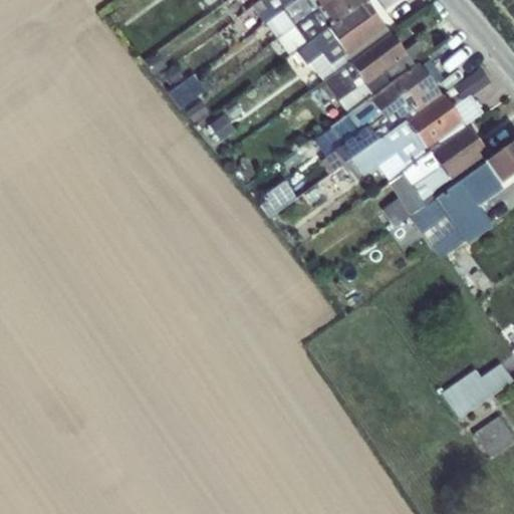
[(226,0),(225,1),(232,9),(244,0),(226,0)]
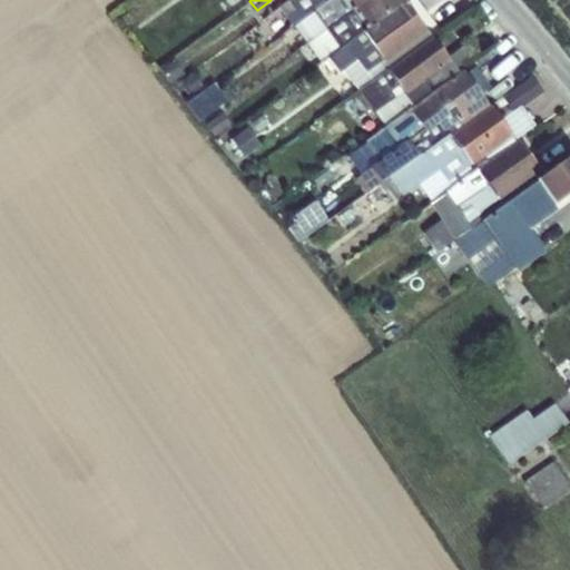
[(293,25),(327,0),(288,0),(278,8),(293,25)]
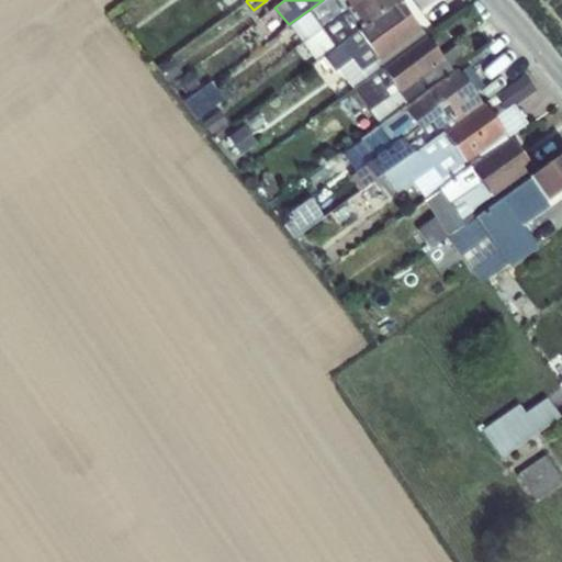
[(348,10),(340,0),(323,0),(289,24),(302,42),(311,36),(322,29),(348,10)]
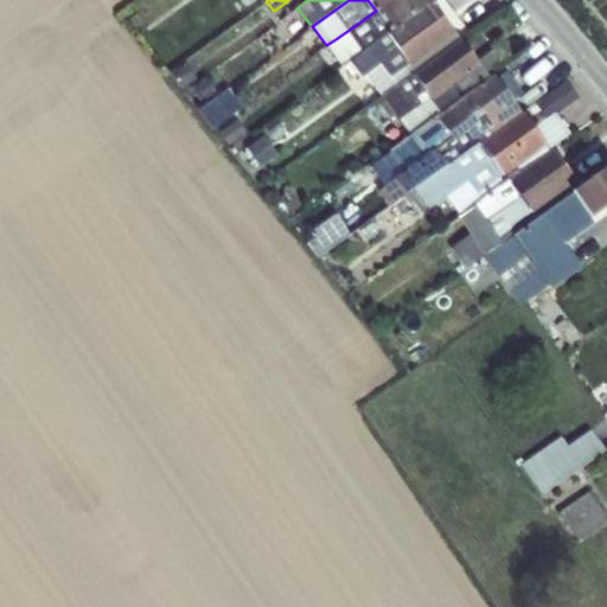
[(368,0),(376,11),(389,0),(368,0)]
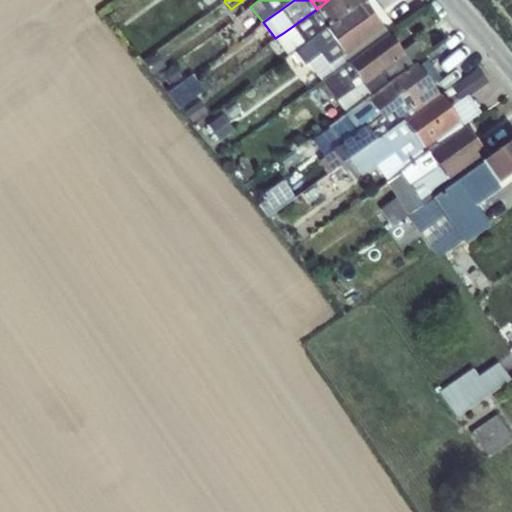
[(328,0),(317,9),(328,25),(364,1),(362,0),(328,0)]
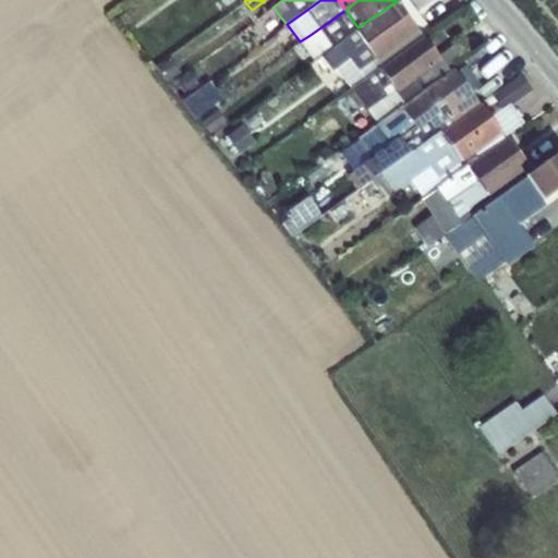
[(397,1),(358,27),(355,29),(375,57),(377,59),(417,29),(397,1)]
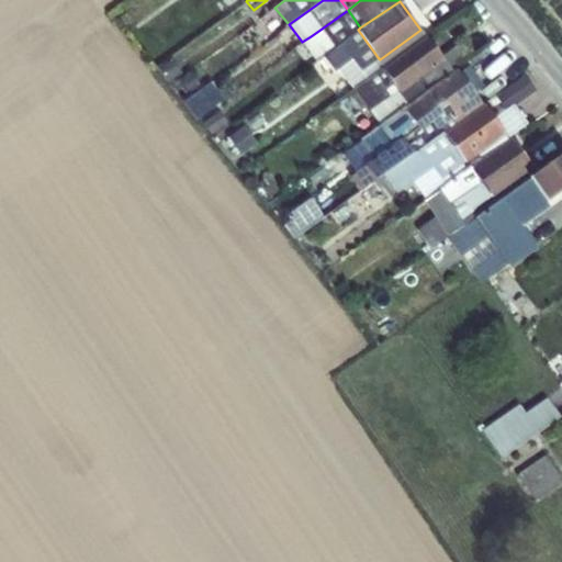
[(322,29),(311,36),(324,54),(325,53),(333,47),(358,30),(360,27),(348,10),(322,29)]
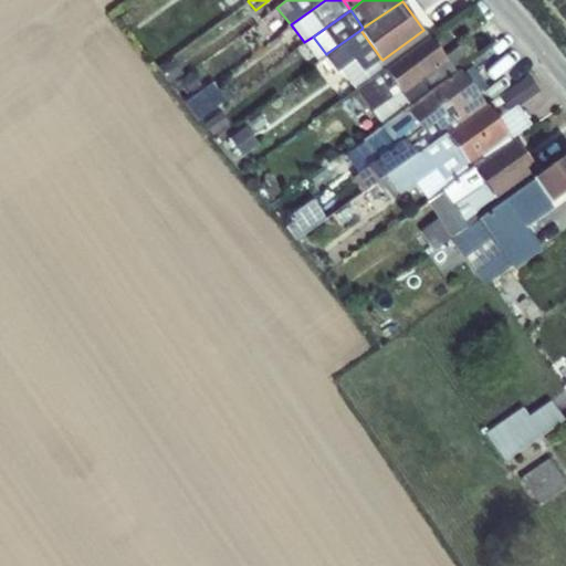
[(360,30),(327,53),(336,64),(355,52),(367,67),(376,61),(380,58),(360,30)]
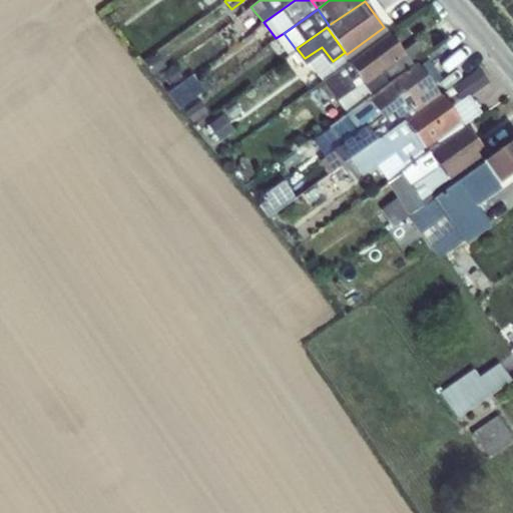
[(359,76),(364,84),(380,72),(385,69),(405,54),(403,51),(390,33),(349,62),(359,76)]
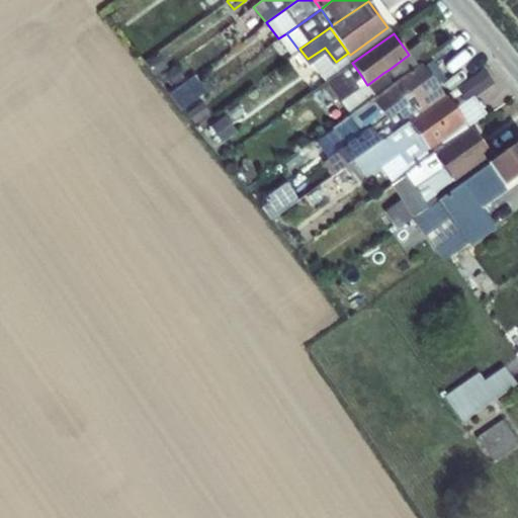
[(418,68),(422,65),(437,50),(427,36),(407,52),(409,55),(418,68)]
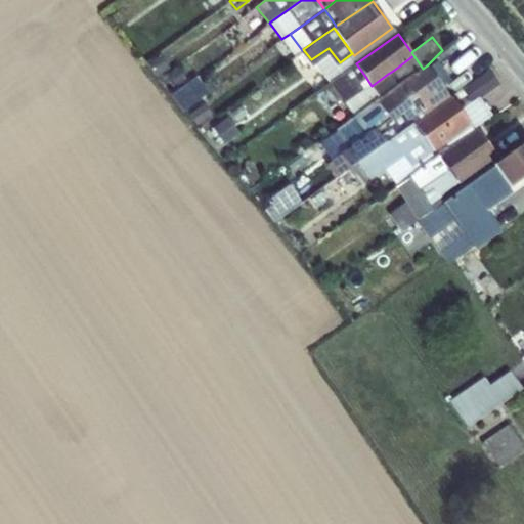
[(356,63),(348,56),(340,62),(329,48),(311,59),(311,68),(315,64),(330,82),(356,63)]
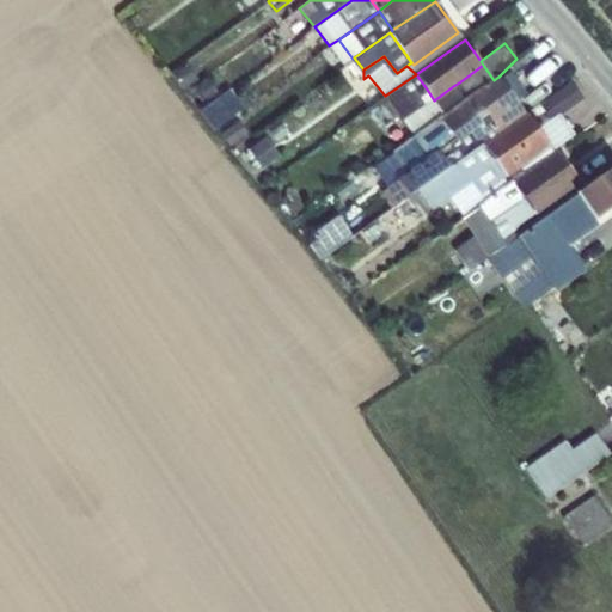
[(189,86),(200,81),(187,63),(171,74),(184,91),(189,86)]
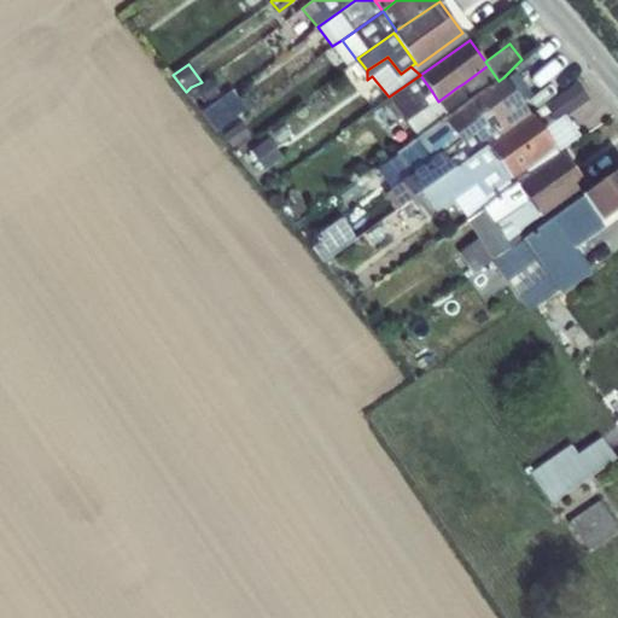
[(464,83),(474,98),(499,81),(488,65),(464,83)]
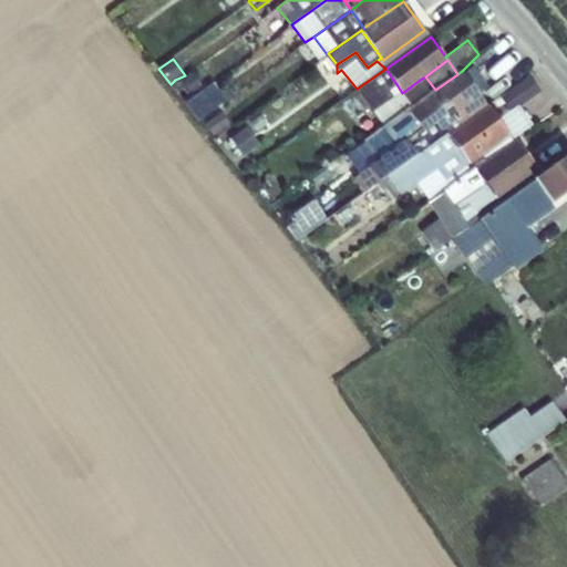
[(185,75),(175,80),(188,98),(206,85),(194,69),(185,75)]
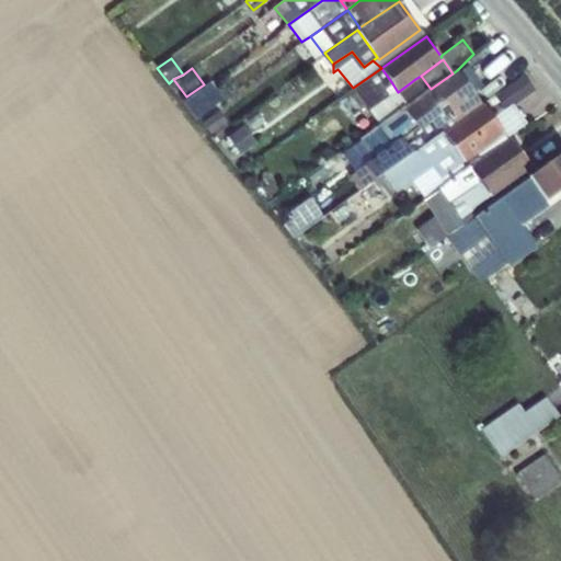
[(392,83),(381,68),(353,88),(367,109),(387,95),(384,89),(392,83)]
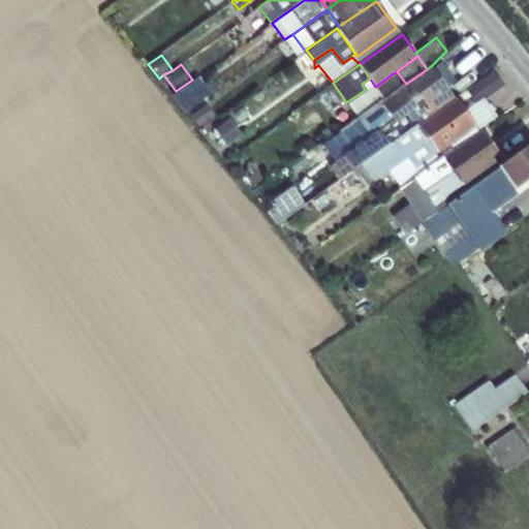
[(384,99),(380,102),(394,121),(405,113),(410,121),(426,112),(428,116),(455,98),(431,66),(427,69),(406,84),(401,88),(384,99)]
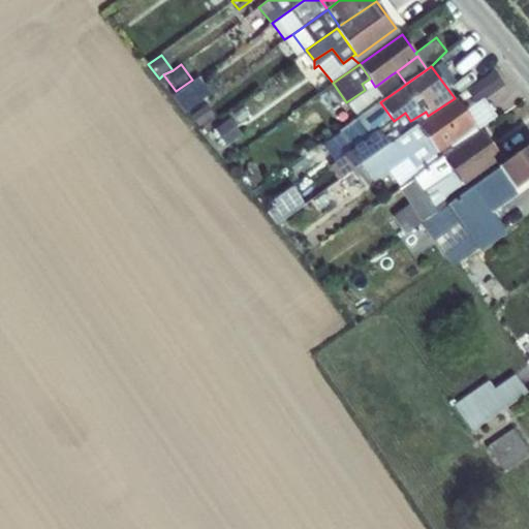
[(476,104),(484,99),(504,85),(494,70),(466,90),(476,104)]
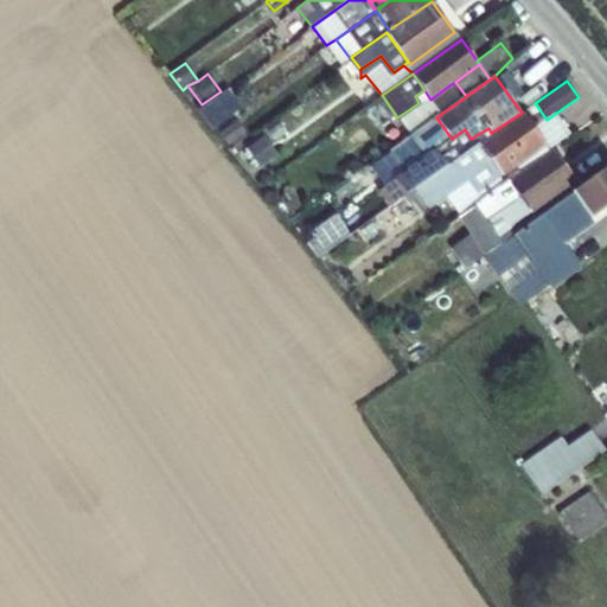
[(449,85),(460,101),(466,96),(455,82),(449,85)]
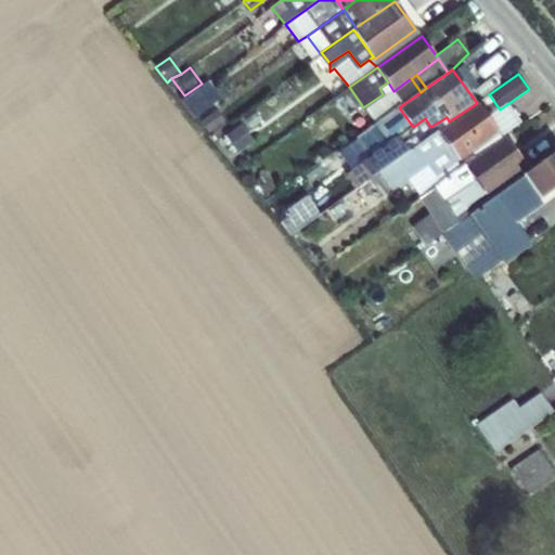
[(202,84),(184,95),(178,101),(192,118),(221,97),(207,78),(202,84)]
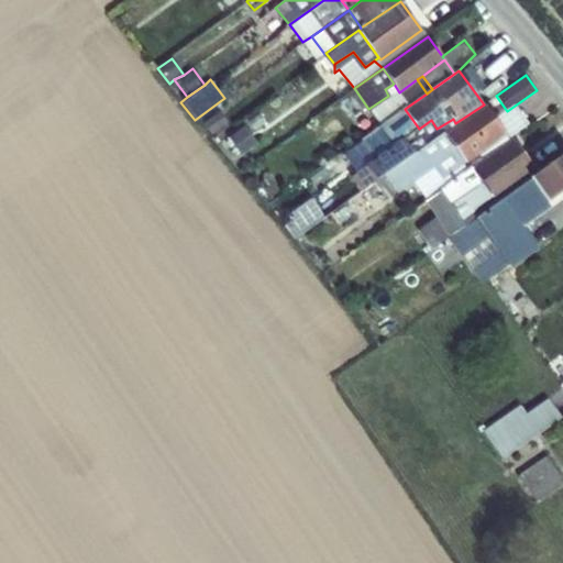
[(399,92),(409,106),(427,94),(417,79),(399,92)]
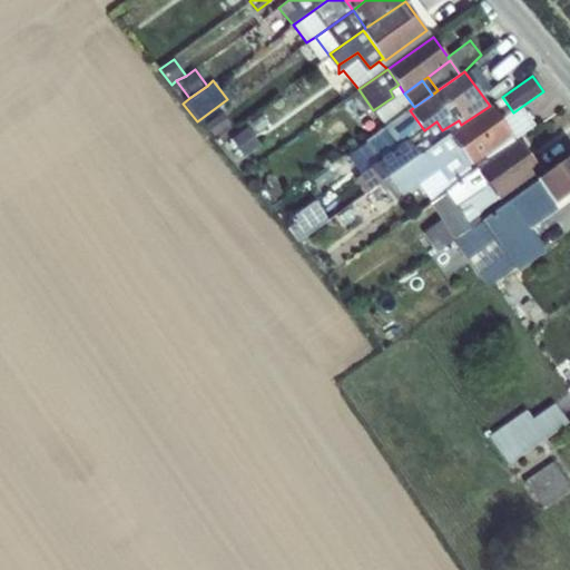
[(414,107),(404,94),(399,85),(390,90),(393,97),(373,110),(383,129),(410,110),(414,107)]
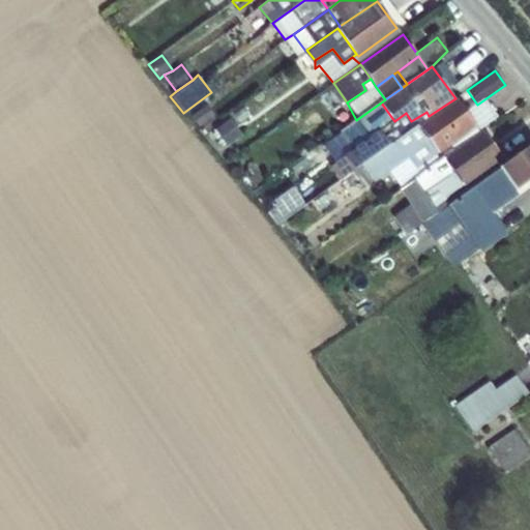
[(438,152),(438,153),(476,126),(465,112),(455,98),(429,116),(417,124),(438,152)]
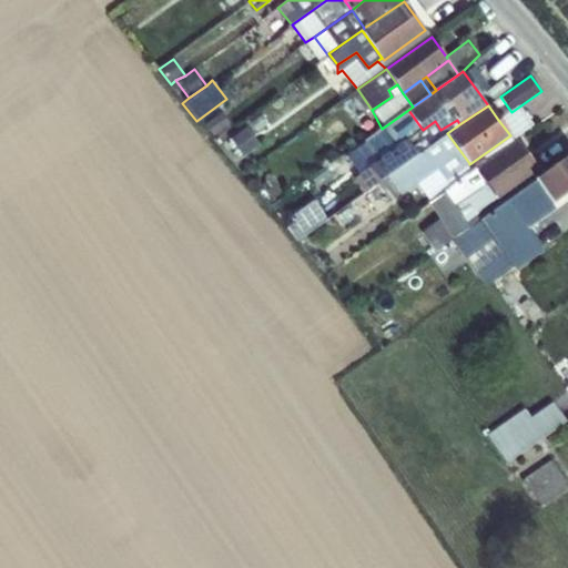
[(445,181),(449,186),(475,169),(517,139),(533,125),(519,107),(511,112),(498,120),(510,135),(469,164),(469,163),(445,181)]
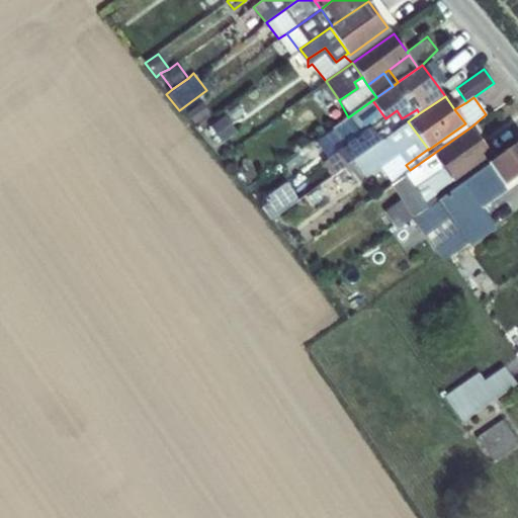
[(385,118),(372,100),(348,117),(359,135),(370,126),(380,141),(408,121),(419,113),(417,109),(402,118),(397,110),(385,118)]
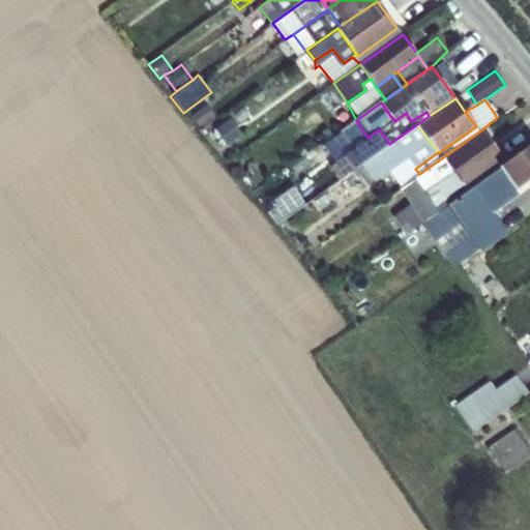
[(213,129),(225,146),(242,134),(231,118),(213,129)]
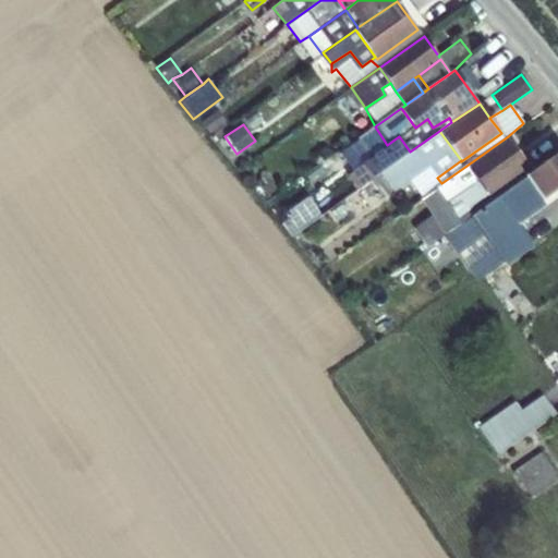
[(386,156),(392,152),(387,145),(375,126),(339,153),(350,168),(361,164),(367,159),(372,166),(377,161),(373,156),(381,149),(386,156)]
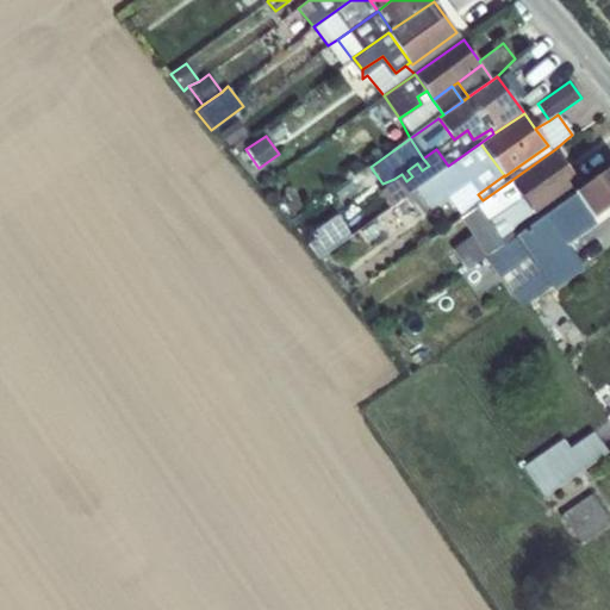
[(478,194),(504,175),(480,143),(416,188),(430,207),(430,209),(447,197),(461,216),(483,200),(478,194)]
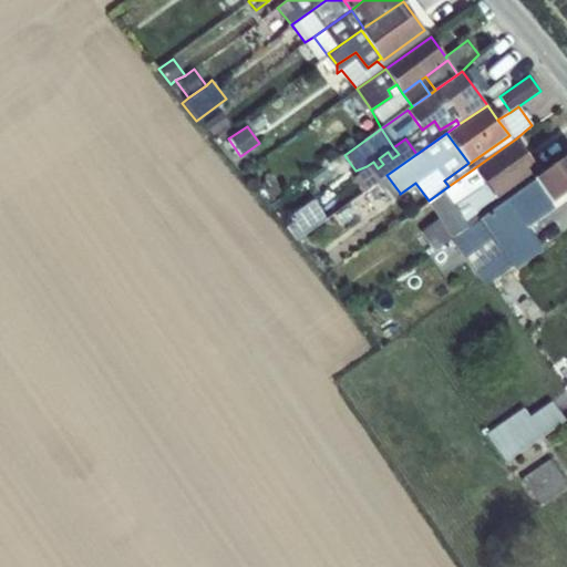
[(387,175),(416,154),(405,138),(393,147),(399,154),(392,158),(388,152),(379,158),(383,164),(378,168),(373,162),(367,166),(378,181),(387,175)]
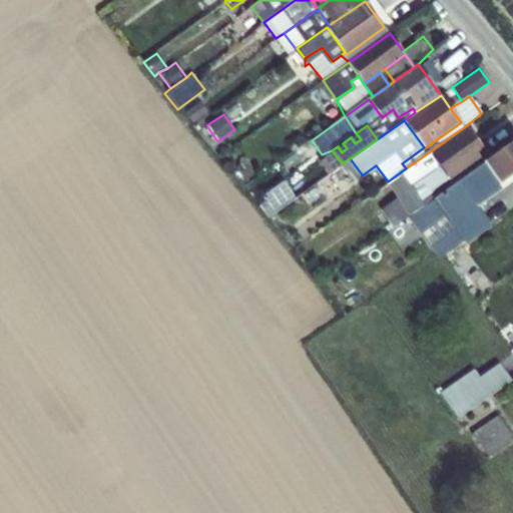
[(429,152),(447,177),(449,179),(486,152),(467,125),(429,152)]
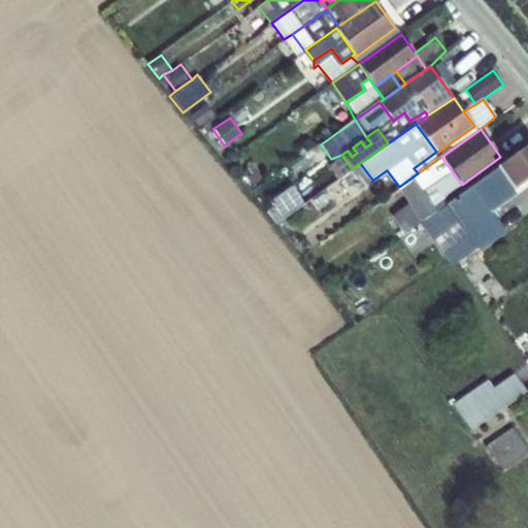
[(527,144),(498,166),(513,189),(527,177),(527,144)]
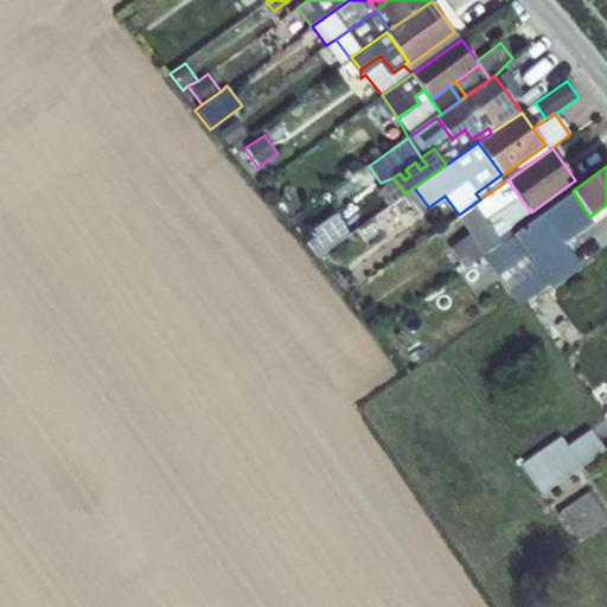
[(404,193),(393,178),(376,191),(388,208),(391,205),(403,195),(404,193)]
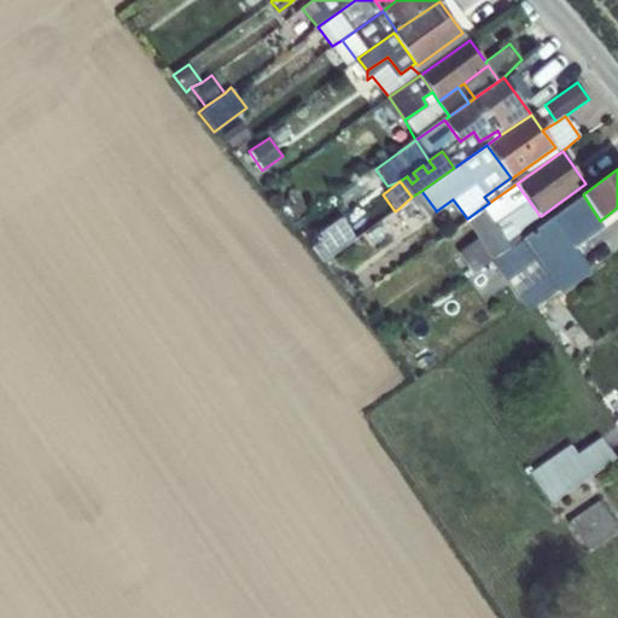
[(489,203),(467,219),(465,220),(478,238),(458,252),(473,274),(494,260),(509,248),(506,242),(519,232),(517,229),(538,214),(517,184),(489,203)]
